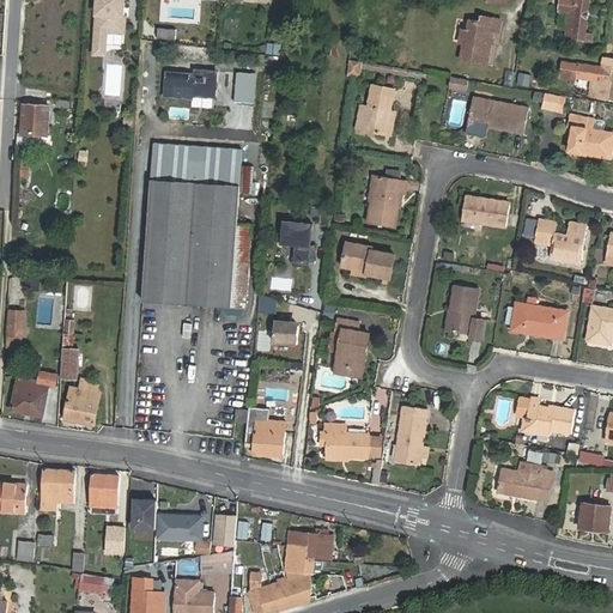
[(99,0),(97,43),(108,44),(108,31),(126,32),(127,16),(125,16),(126,0),(99,0)]
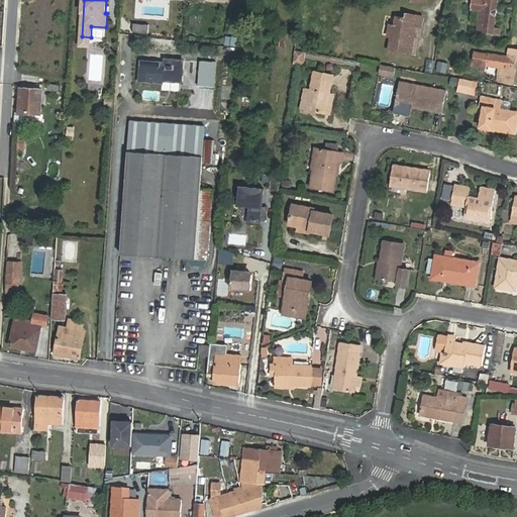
[(481,0),(478,24),(480,24),(479,30),(492,31),(493,26),(494,26),(496,0),(481,0)]
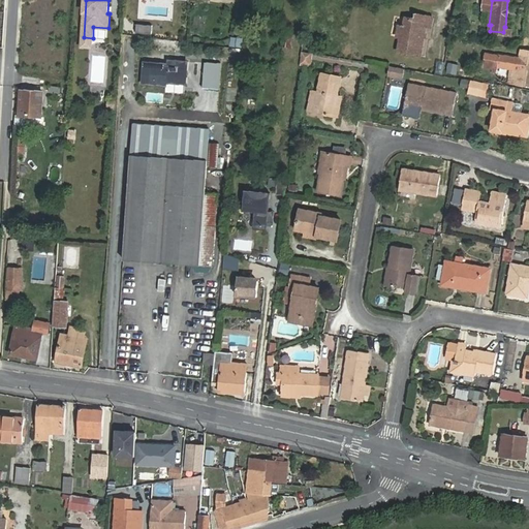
[(430,27),(431,18),(416,16),(415,20),(406,18),(404,27),(399,26),(398,37),(401,38),(399,52),(419,56),(426,27),(430,27)]
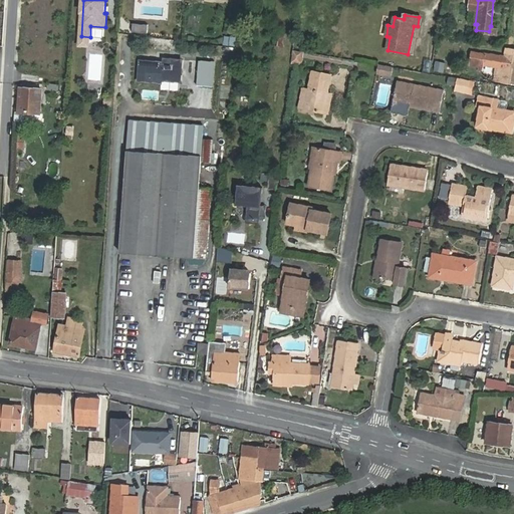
[(395,17),(383,16),(380,35),(387,36),(388,25),(393,26),(395,17)]
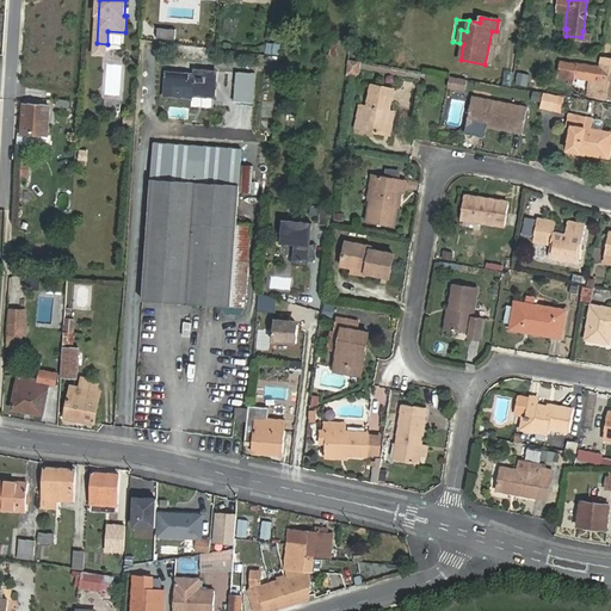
[(106,54),(107,44),(97,43),(96,53),(106,54)]
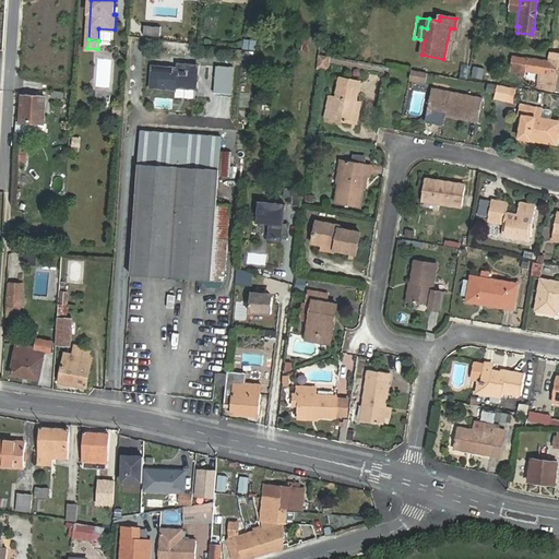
[(328,56),(318,55),(316,70),(326,71),(328,56)]
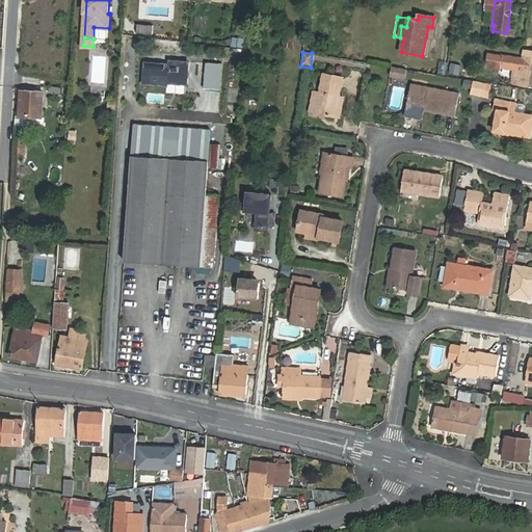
[(531,54),(524,53),(523,60),(522,63),(519,62),(520,60),(501,58),(501,59),(487,57),(486,71),(499,72),(499,70),(513,71),(521,72),(520,84),(531,85),(531,54)]
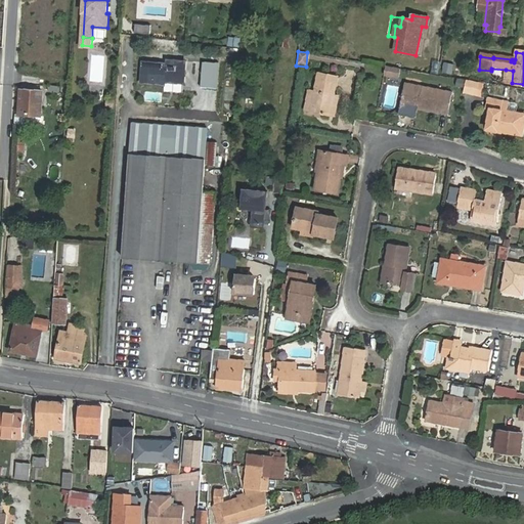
[(142,62),(141,81),(155,81),(155,85),(167,85),(167,82),(184,83),(185,61),(168,60),(168,63),(142,62)]
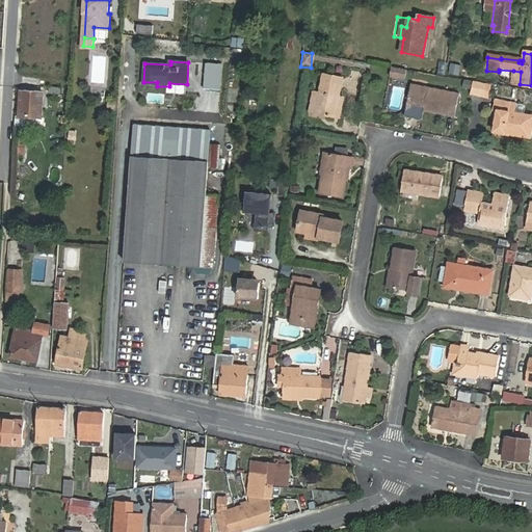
[(222,64),(206,63),(205,89),(220,90),(222,64)]
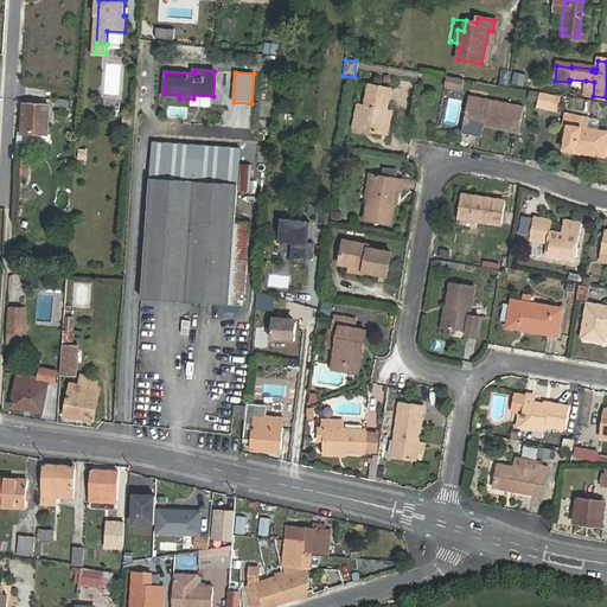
[(465,80),(447,77),(446,88),(462,91),(465,80)]
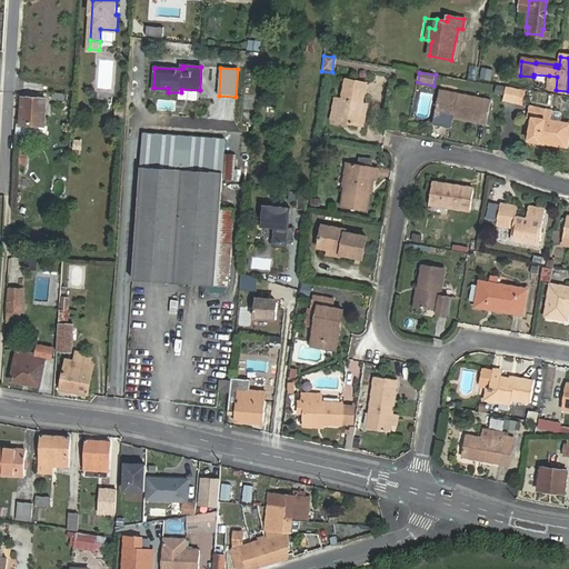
[(557,77),(549,76),(547,89),(556,90),(557,77)]
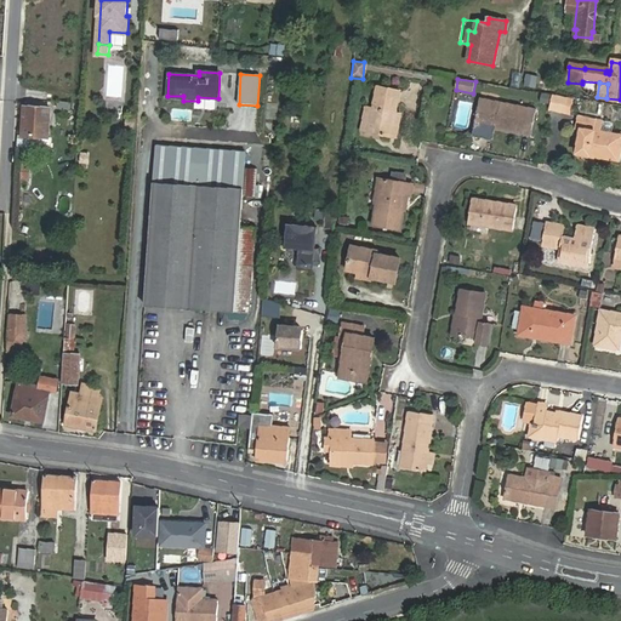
[(393,124),(398,125),(400,112),(396,110),(400,91),(377,86),(374,107),(369,130),(391,135),(393,124)]
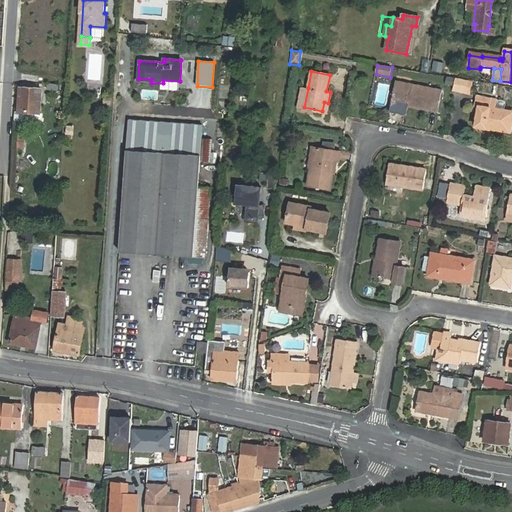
[(465,92),(468,79),(454,76),(452,90),(465,92)]
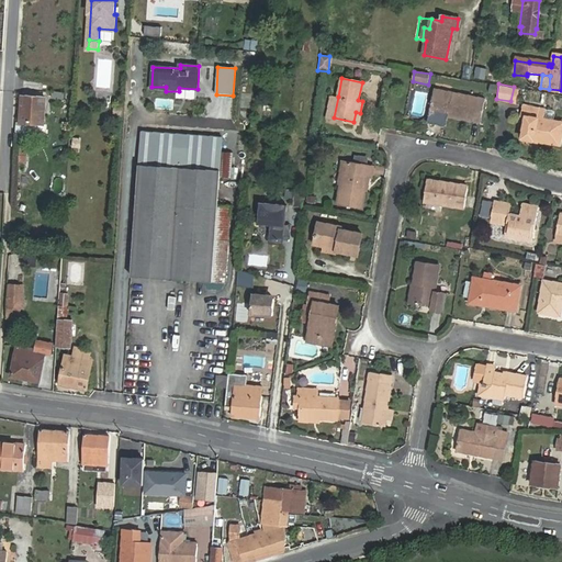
[(480,120),(484,99),(433,89),(429,110),(480,120)]
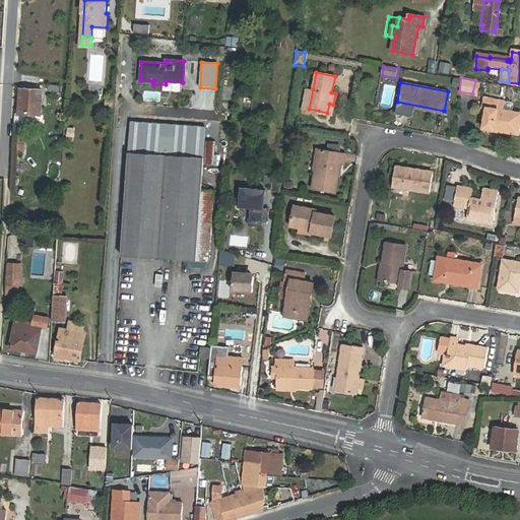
[(309,109),(313,89),(306,87),(302,108),(309,109)]
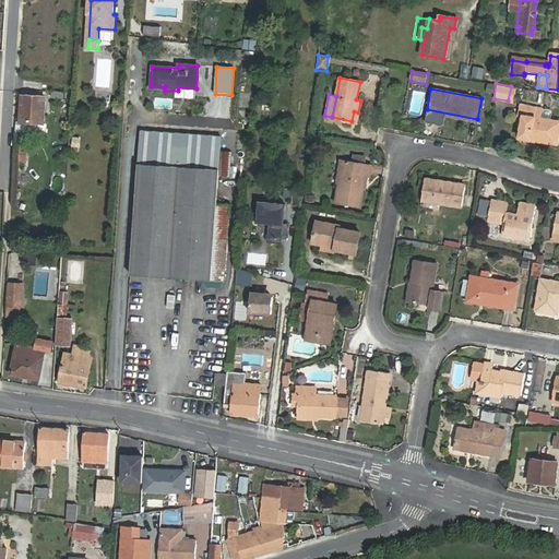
[(44,122),(46,96),(23,95),(21,121),(44,122)]
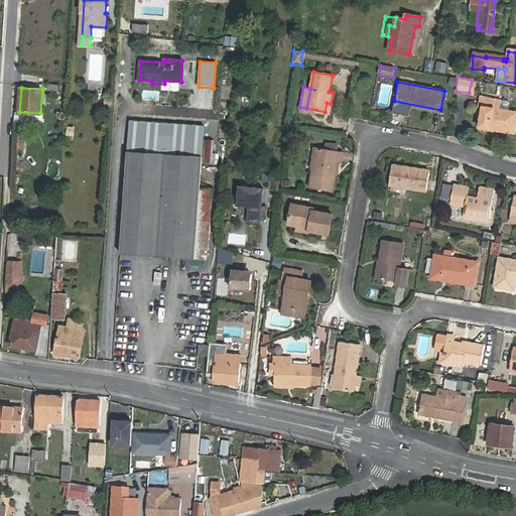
[(515,113),(498,110),(500,101),(480,97),(478,107),(481,108),(477,127),(513,133),(515,116),(515,113)]
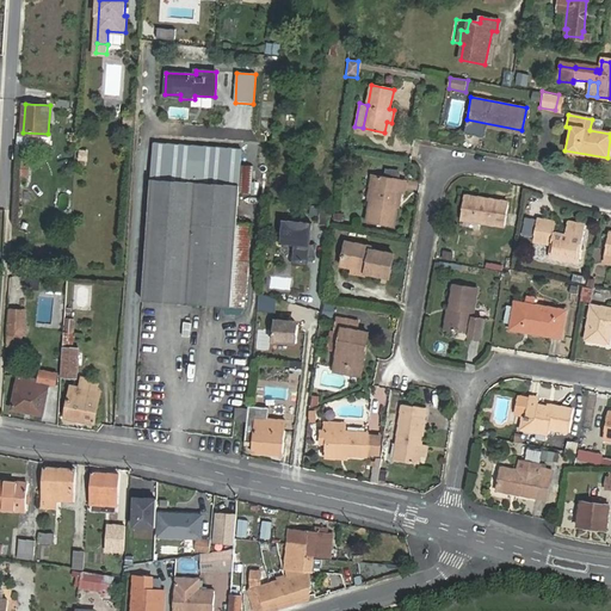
[(184,180),(174,300),(223,303),(246,306),(252,223),(238,222),(242,148),(154,141),(153,155),(186,159),(184,180)]
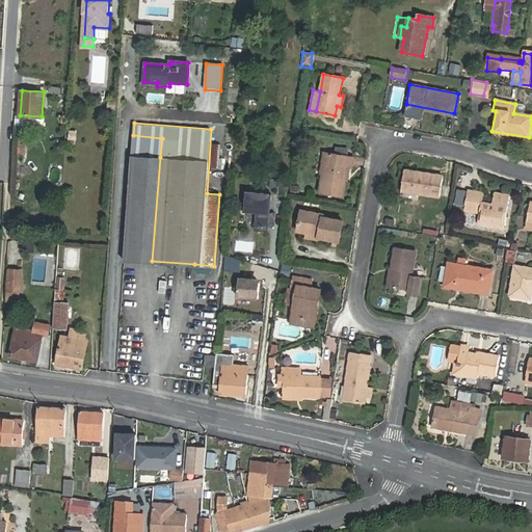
[(125,259),(152,261),(160,157),(162,138),(133,135),(132,155),(125,259)]
